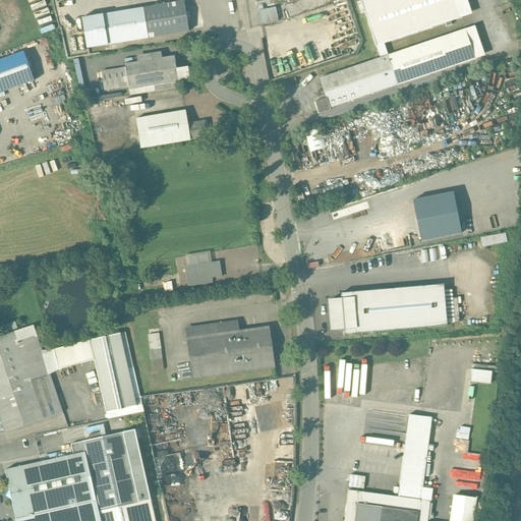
[(455,0),(363,0),(361,1),(377,47),(461,18),(455,0)]
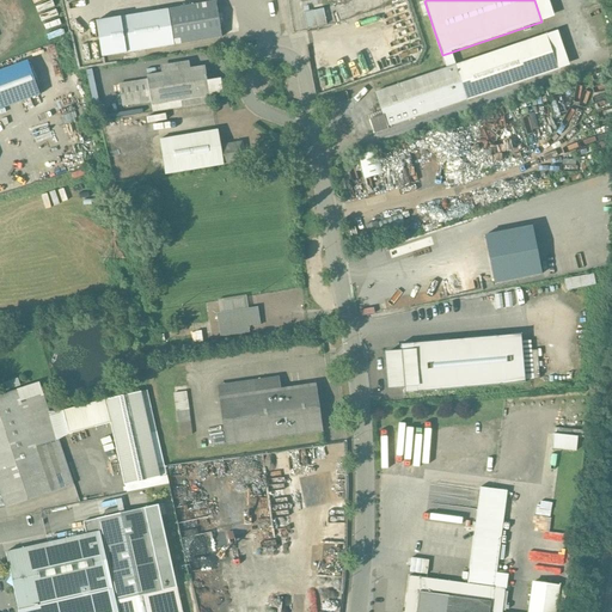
[(215,1),(169,10),(173,46),(221,37),(215,1)]
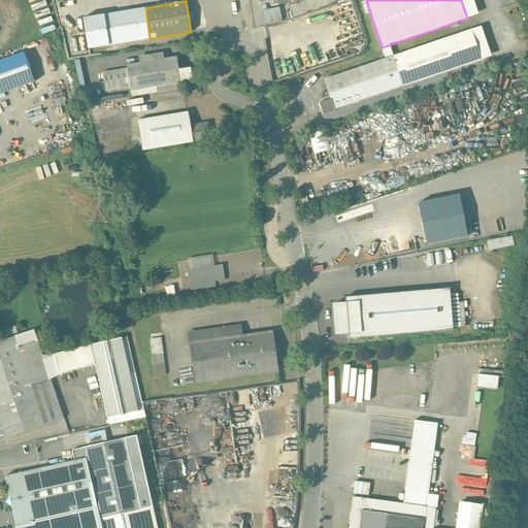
[(278,7),(262,11),(265,25),(282,22),(278,7)]
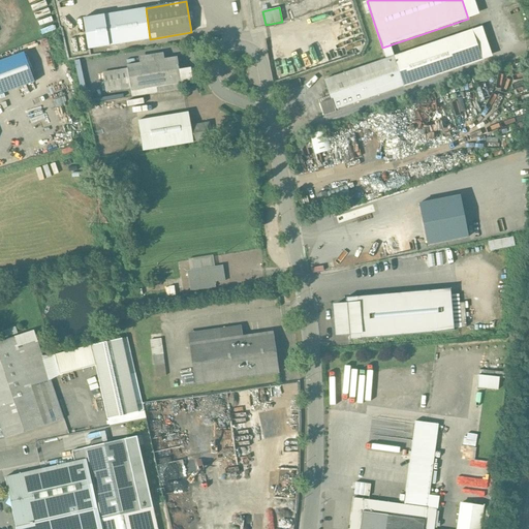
[(145,8),(103,14),(109,45),(150,39),(146,8),(145,8)]
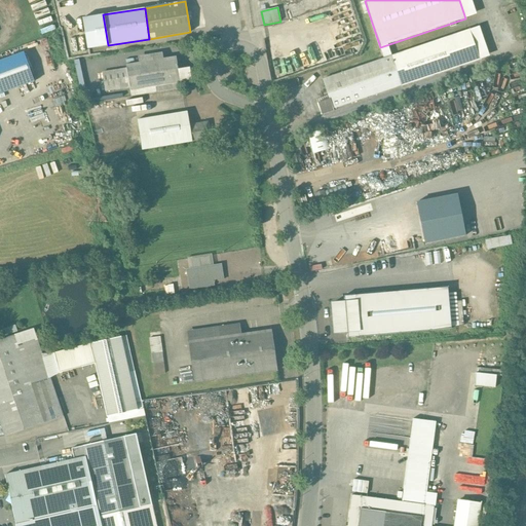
[(108,45),(103,14),(82,19),(87,49),(108,45)]
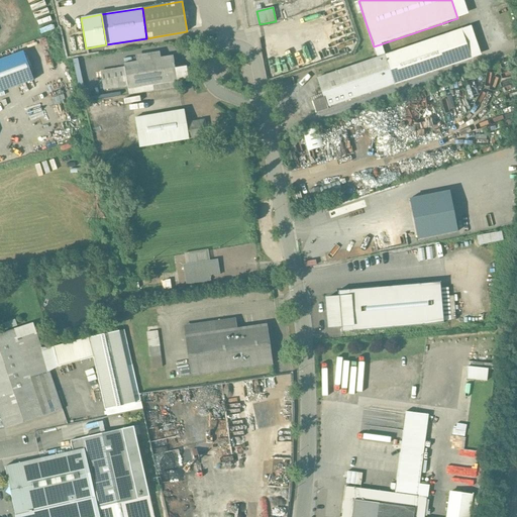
[(461,29),(336,72),(346,101),(471,59),(461,29)]
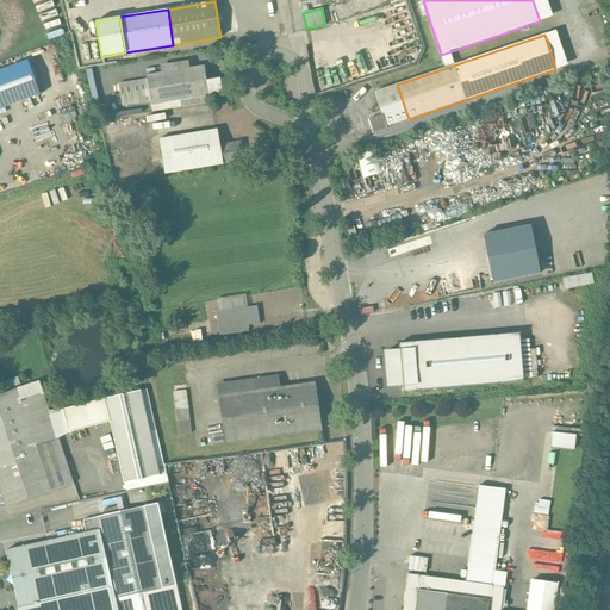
[(27,61),(0,70),(0,109),(39,94),(27,61)]
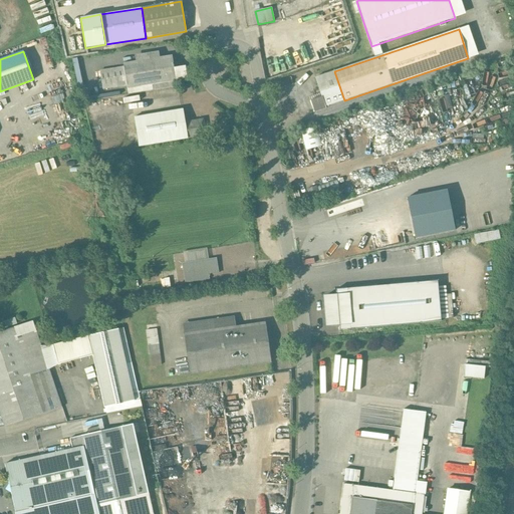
[(172,56),(123,64),(123,67),(126,85),(127,88),(176,80),(186,79),(184,66),(174,68),(172,56)]
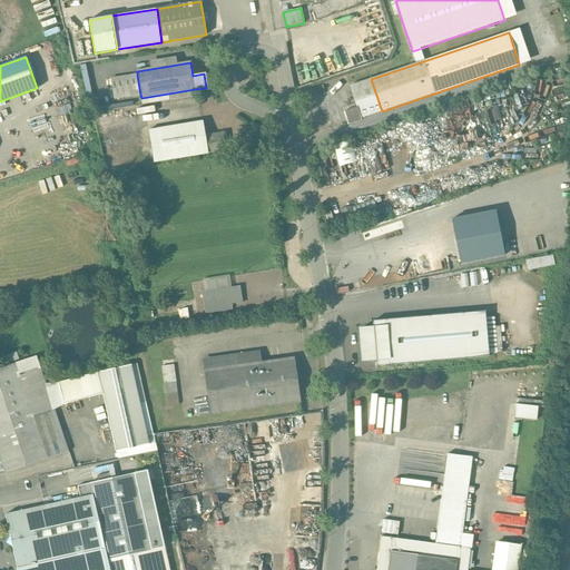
[(137,75),(110,79),(114,99),(140,95),(137,75)]
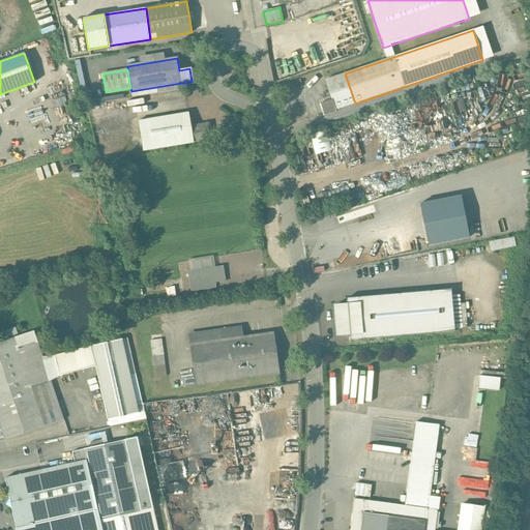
[(345,74),(325,80),(331,100),(320,105),(324,116),(336,112),(335,110),(355,104),(345,74)]
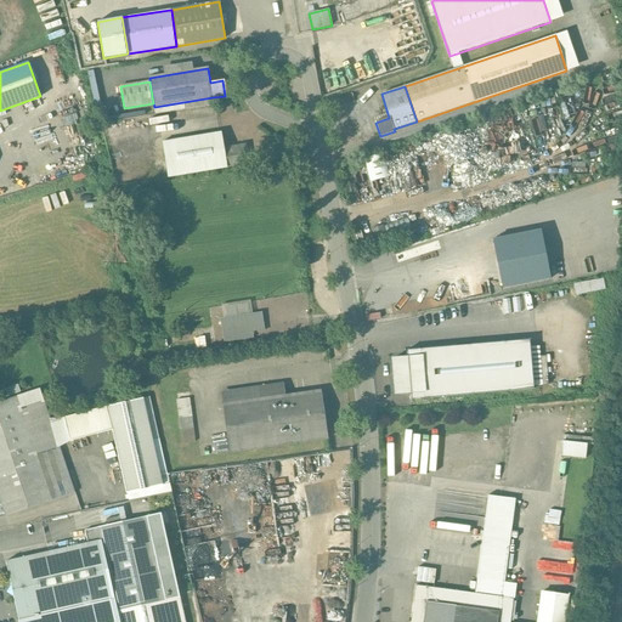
[(213,97),(154,107),(156,114),(214,105),(213,97)]
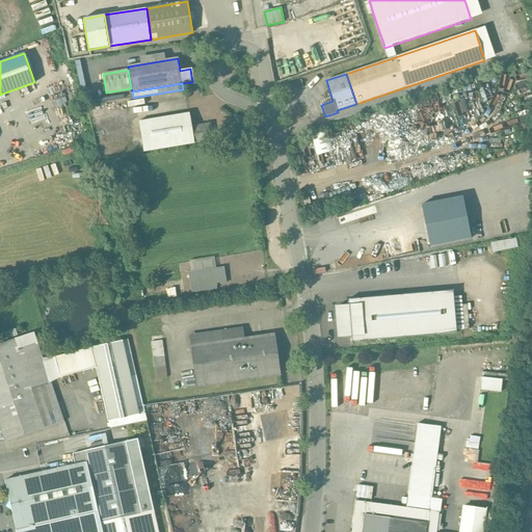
[(189,113),(138,122),(143,152),(193,143),(191,128),(189,113)]
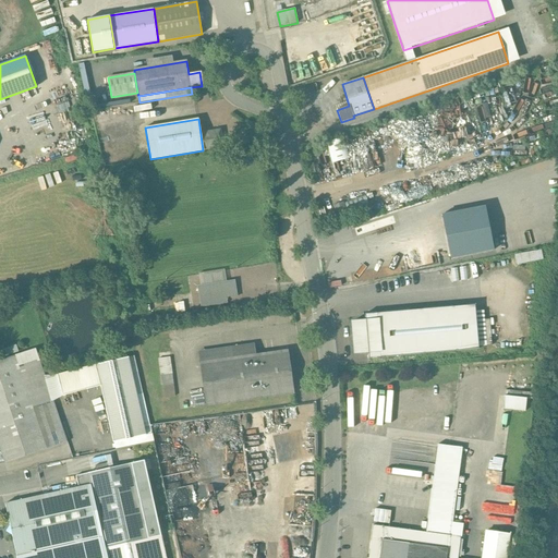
[(220,130),(209,131),(207,133),(201,134),(203,150),(223,147),(220,130)]
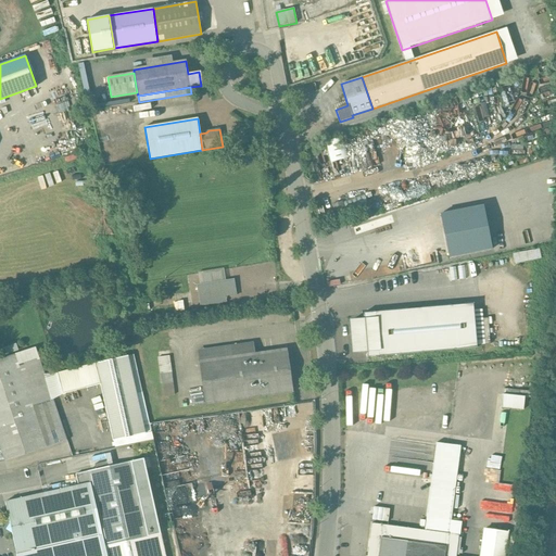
[(342,137),(326,140),(331,162),(348,158),(342,137)]
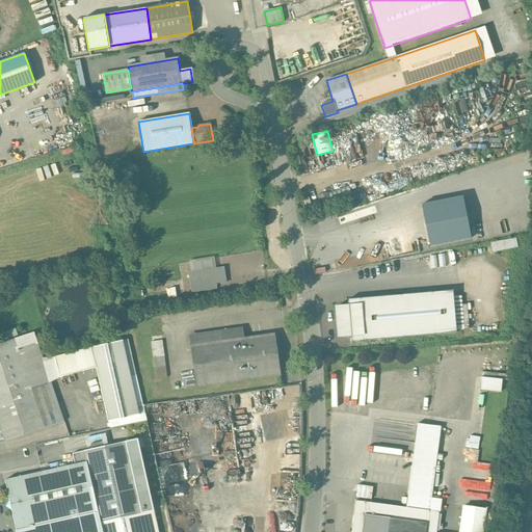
[(462,196),(421,205),(428,246),(471,238),(462,196)]
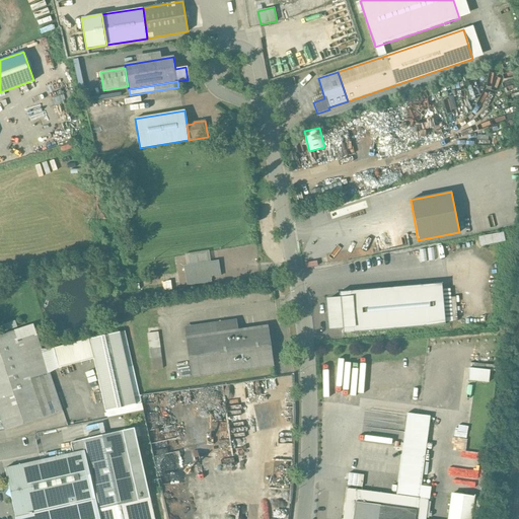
[(495,236),(503,235),(502,233),(480,235),(480,242),(495,241),(495,236)]
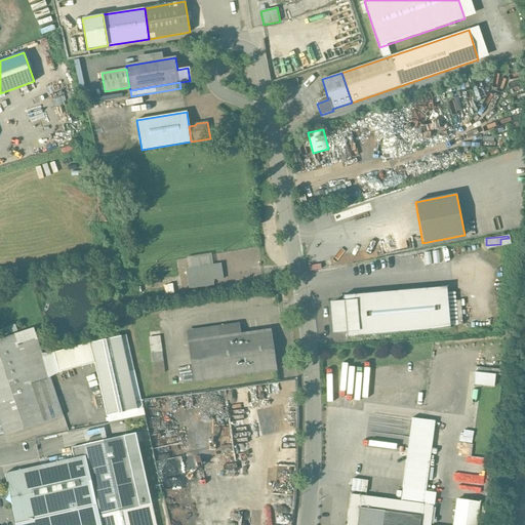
[(220,265),(186,270),(189,289),(205,286),(204,282),(212,281),(223,279),(220,265)]
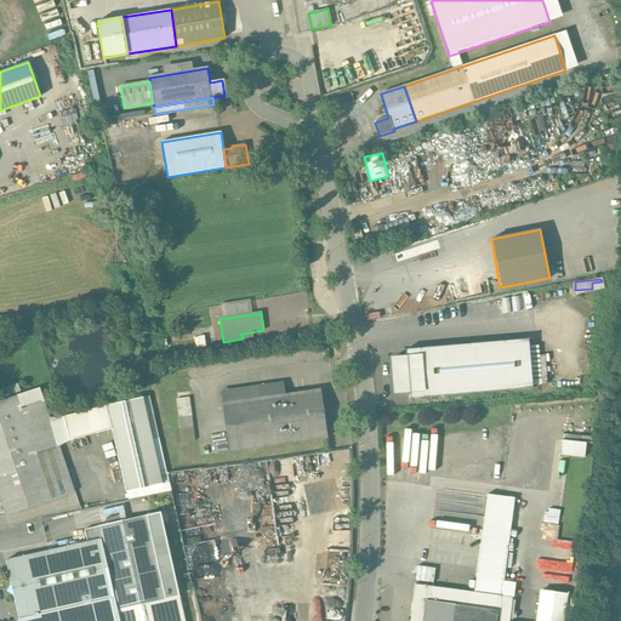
[(528,340),(420,349),(423,398),(533,388),(528,340)]
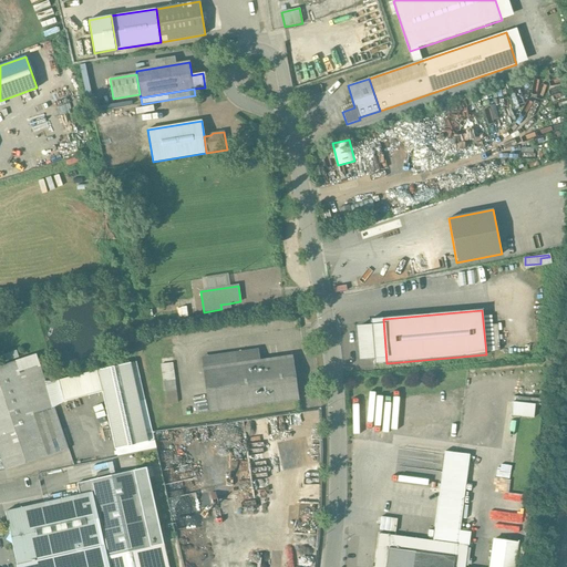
[(383,319),(371,320),(371,327),(358,328),(360,359),(374,358),(374,364),(387,363),(383,319)]
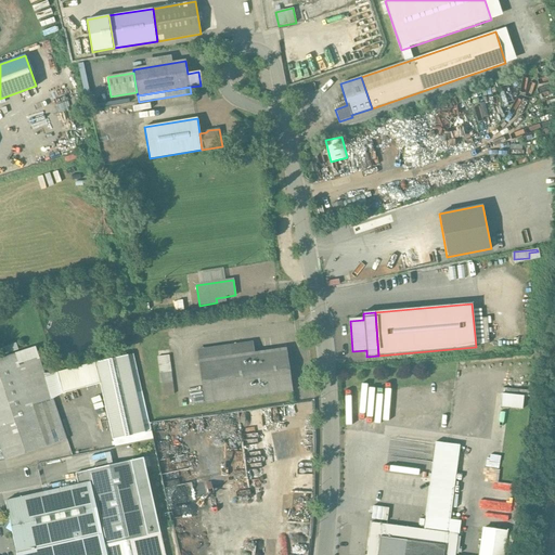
[(246,343),(223,346),(226,357),(198,361),(205,404),(292,392),(285,348),(254,352),(253,348),(246,343)]
